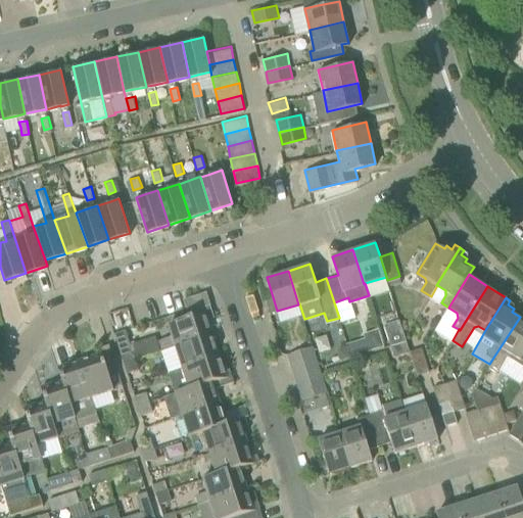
[(199,313),(189,316),(168,323),(172,334),(155,340),(158,350),(161,349),(175,344),(212,332),(207,318),(215,316),(210,303),(197,307),(199,313)]
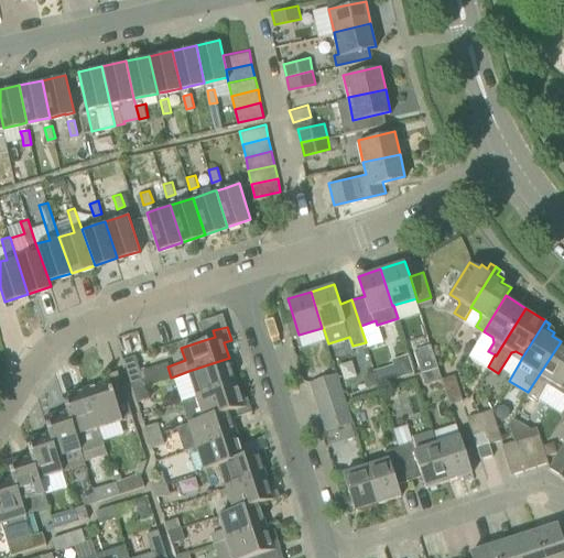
[(139,332),(131,335),(136,348),(143,346),(139,332)]
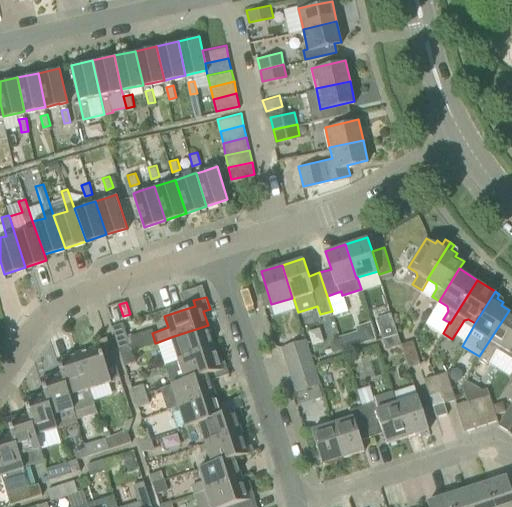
[(511,312),(509,310),(479,356),(478,357),(487,363),(488,361),(499,367),(511,346),(511,312)]
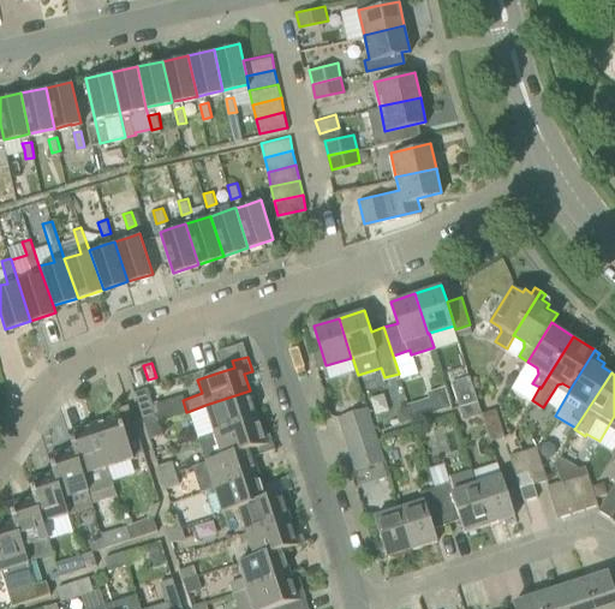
[(452,380),(460,405),(478,400),(470,374),(452,380)]
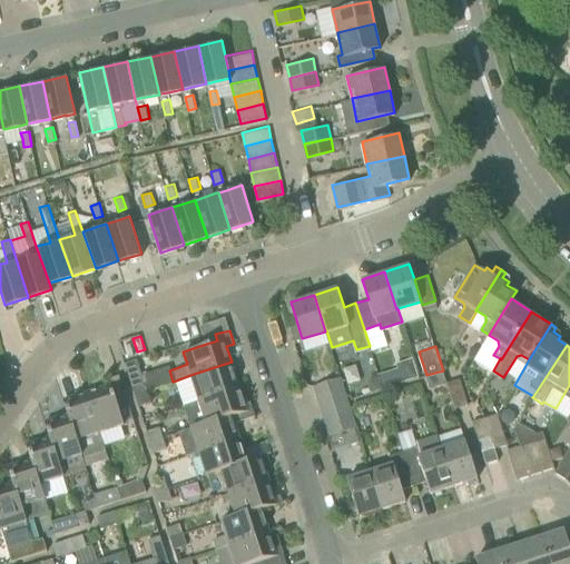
[(412,356),(395,360),(401,379),(418,374),(412,356)]
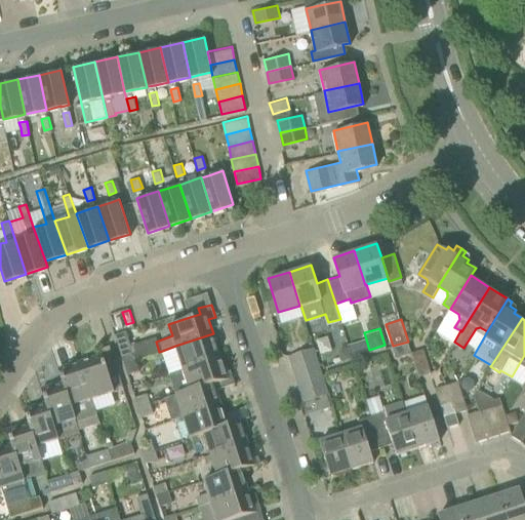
[(115,333),(124,362),(135,359),(126,329),(115,333)]
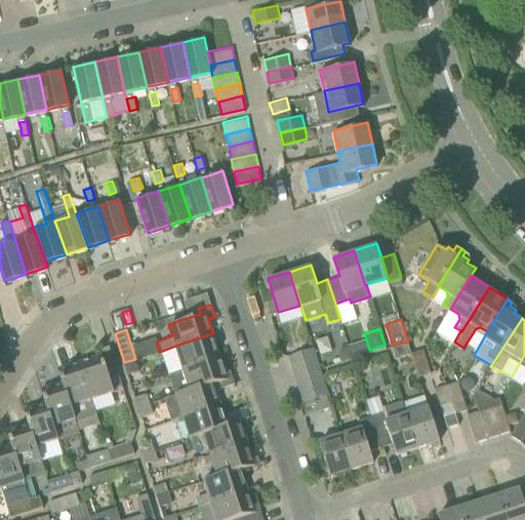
[(175,346),(183,367),(220,355),(215,341),(221,338),(218,332),(213,333),(175,346)]
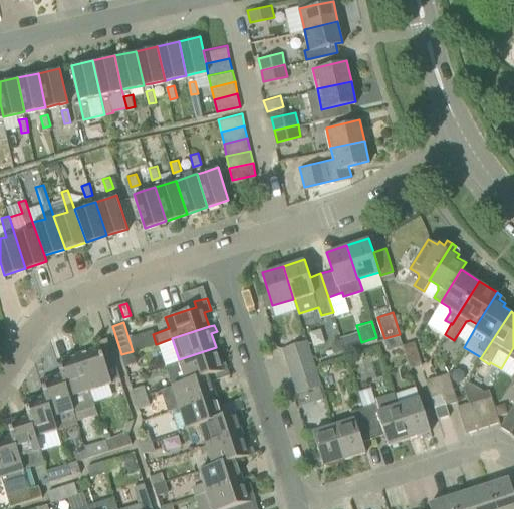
[(403,343),(400,334),(384,338),(389,348),(402,343),(403,343)]
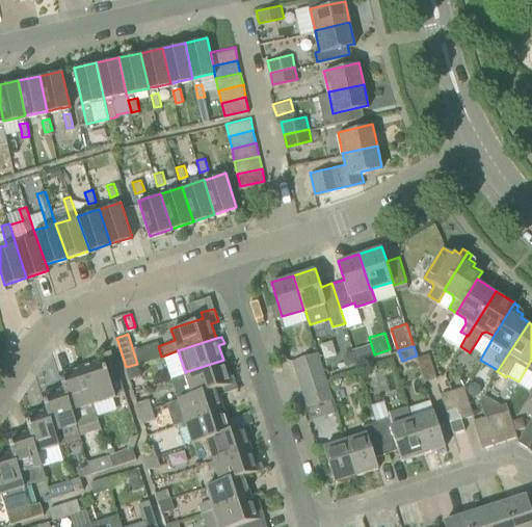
[(316,350),(293,359),(297,370),(320,363),(316,350)]
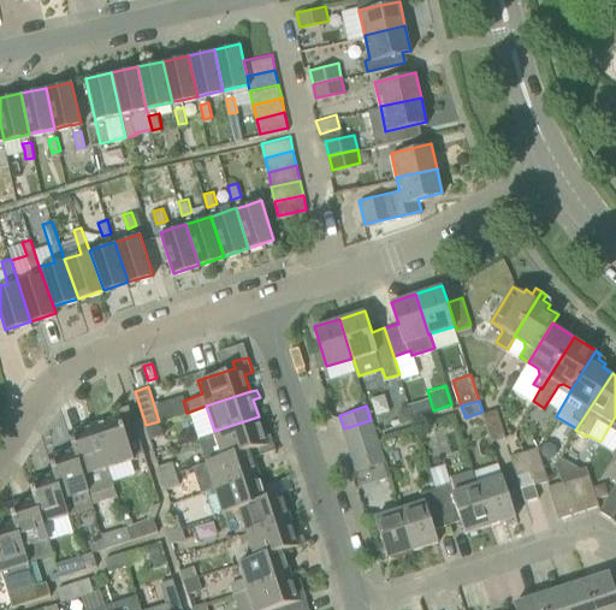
[(412,419),(408,406),(397,409),(401,421),(412,419)]
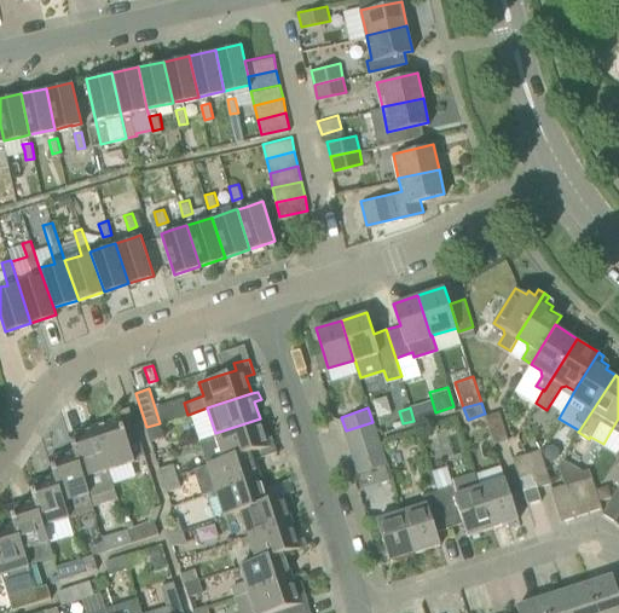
[(485,414),(484,414),(493,443),(508,438),(498,410),(486,415),(485,414)]
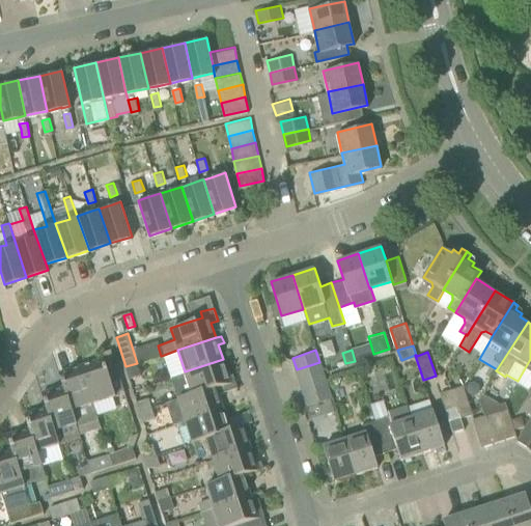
[(116,364),(107,367),(103,356),(81,363),(92,400),(93,400),(123,390),(116,364)]
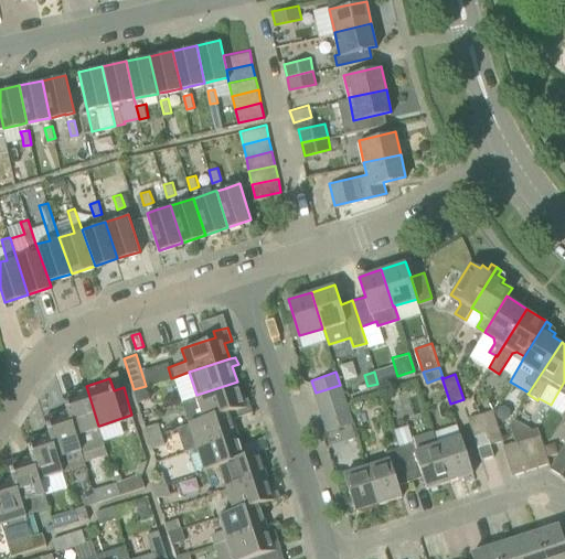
[(242,398),(237,382),(196,395),(203,417),(204,418),(230,410),(251,404),(248,396),(242,398)]
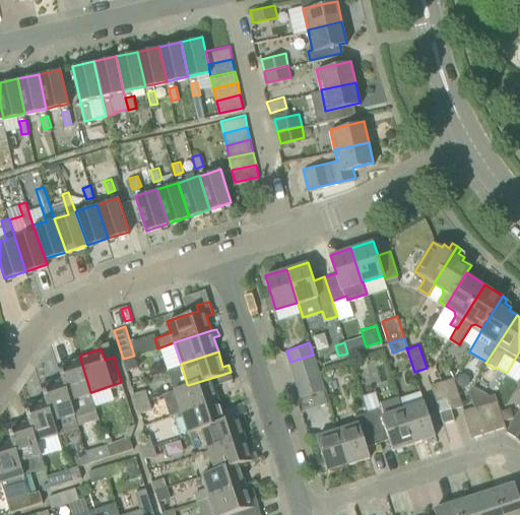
[(519,351),(507,373),(519,380),(519,378),(519,351)]
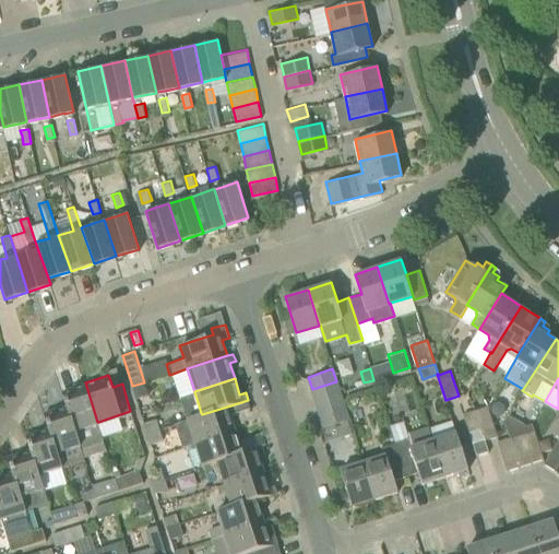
[(312,389),(316,402),(341,393),(336,381),(312,389)]
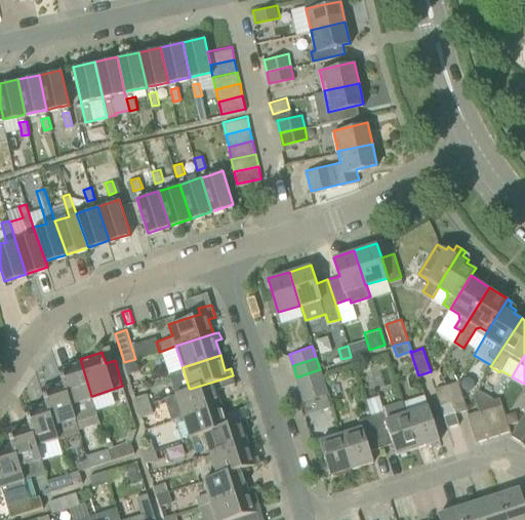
[(76,416),(75,416),(76,421),(98,413),(92,396),(91,396),(80,359),(57,366),(63,381),(70,404),(71,404),(76,416)]
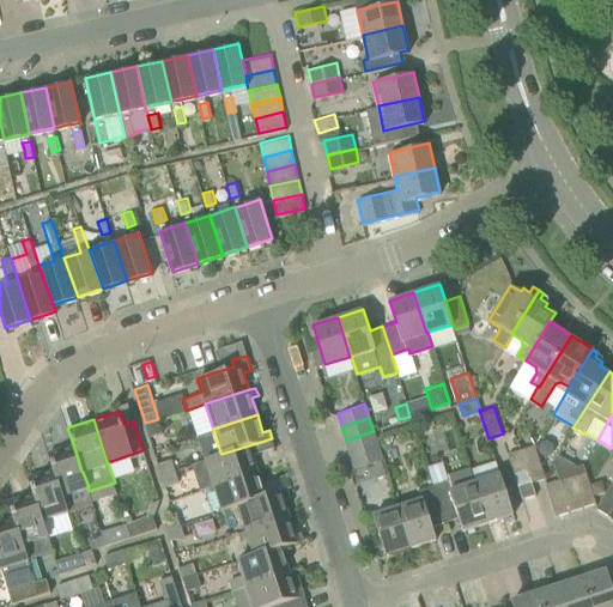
[(162,430),(158,419),(145,423),(149,435),(162,430)]
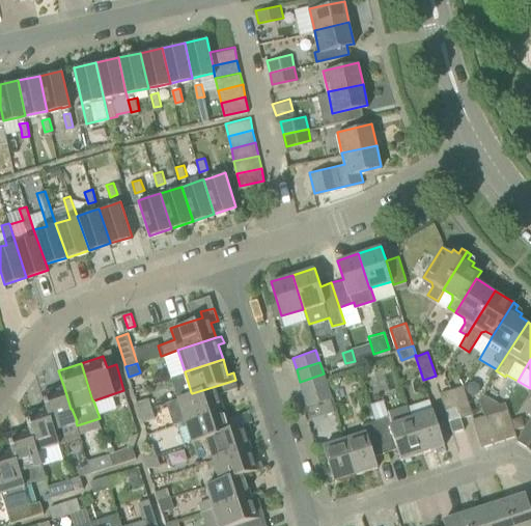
[(324,374),(300,382),(304,393),(328,386),(324,374)]
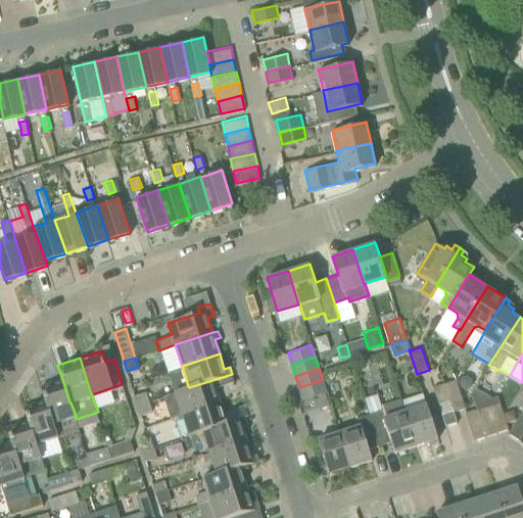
[(234,380),(232,374),(212,380),(189,387),(188,386),(167,393),(173,416),(182,414),(220,401),(215,386),(234,380)]
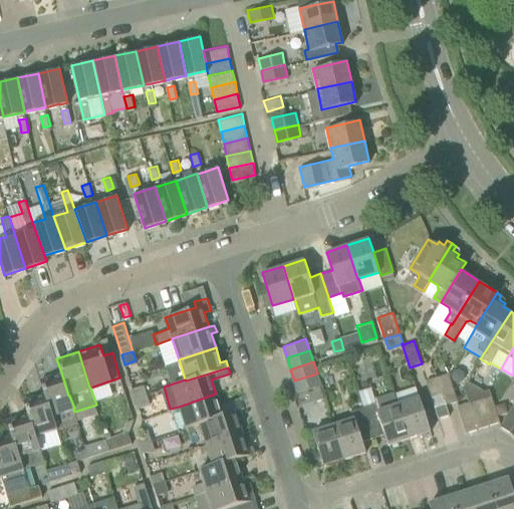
[(448,371),(437,375),(445,403),(446,403),(457,400),(448,371)]
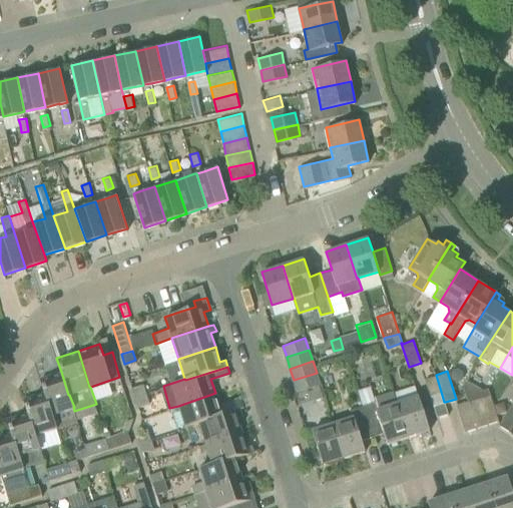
[(40,378),(44,392),(52,414),(73,407),(74,407),(69,395),(68,395),(61,372),(40,378)]
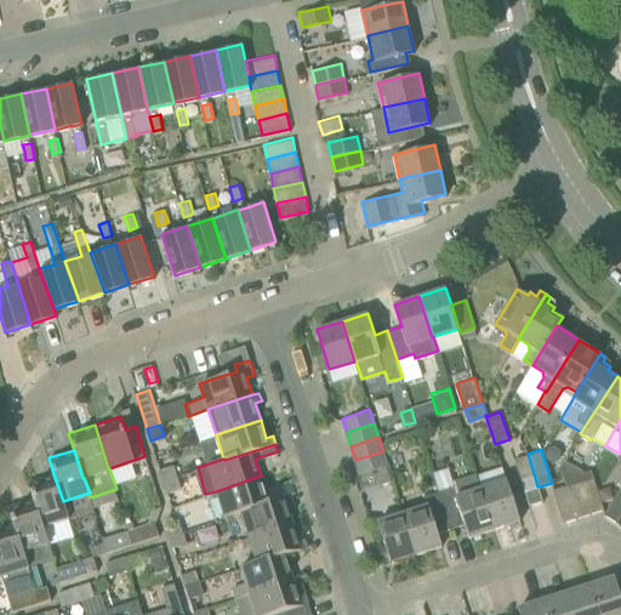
[(355,460),(359,473),(387,465),(383,451),(355,460)]
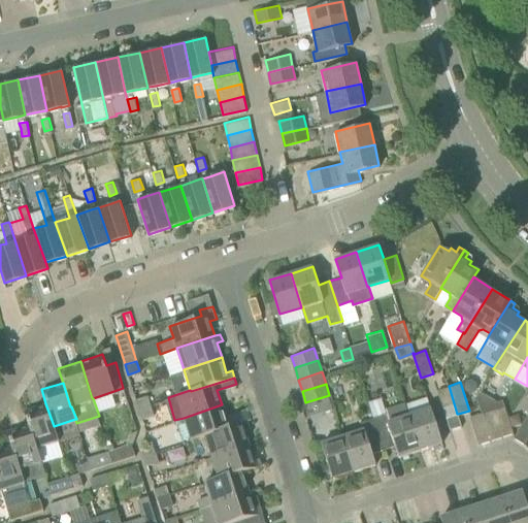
[(437,389),(444,413),(450,428),(461,425),(458,414),(457,414),(449,386),(437,389)]
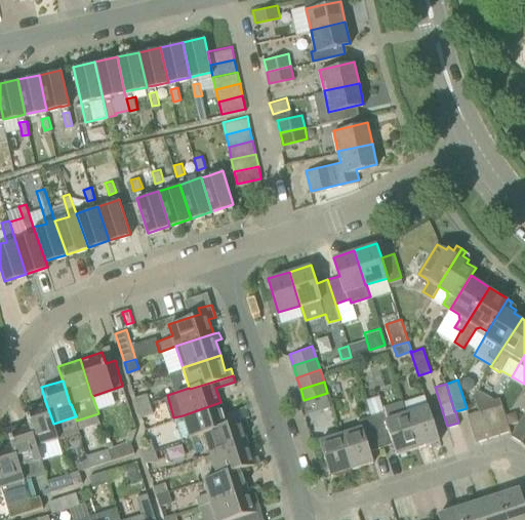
[(486,437),(498,433),(491,410),(499,396),(494,397),(479,388),(475,395),(478,409),(486,437)]
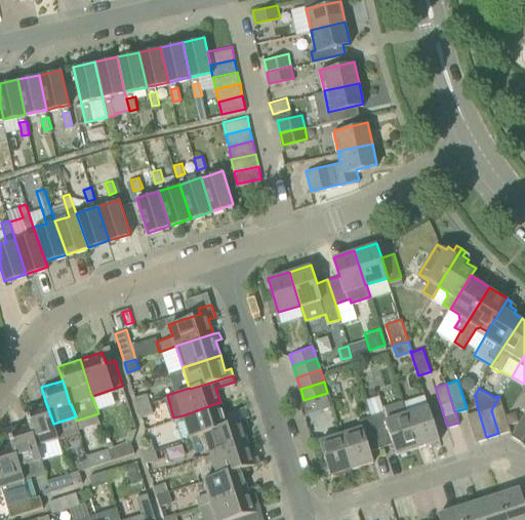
[(138,404),(150,401),(147,392),(135,395),(138,404)]
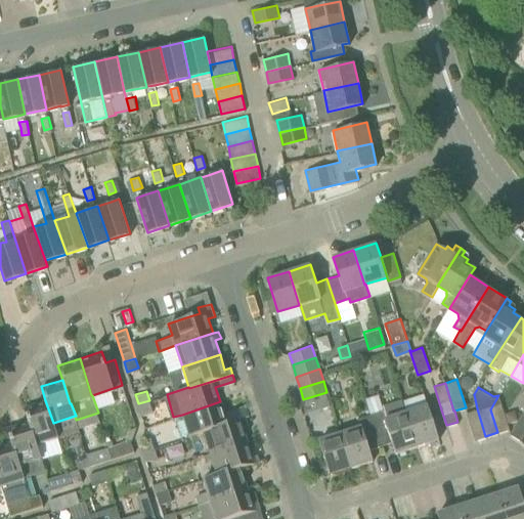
[(330,405),(325,393),(313,397),(317,409),(330,405)]
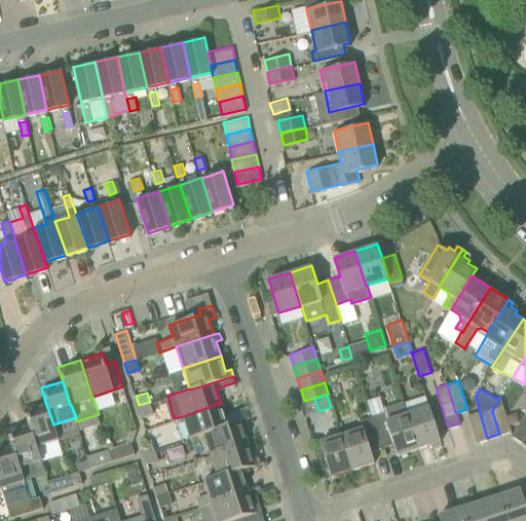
[(512,430),(503,407),(500,397),(492,411),(499,434),(512,430)]
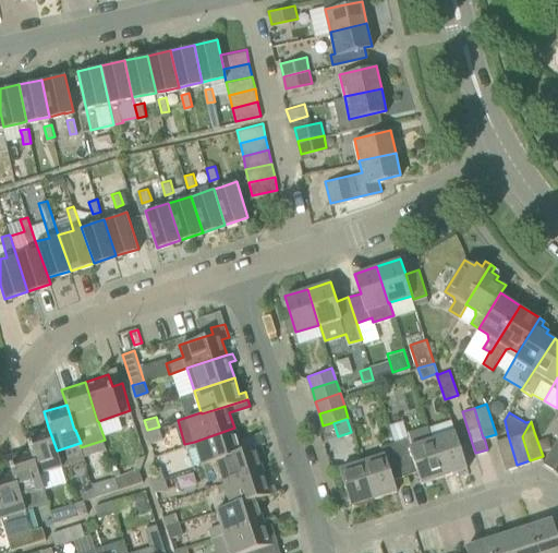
[(395,441),(405,473),(417,470),(421,481),(444,475),(432,439),(433,439),(427,424),(407,431),(408,436),(395,441)]
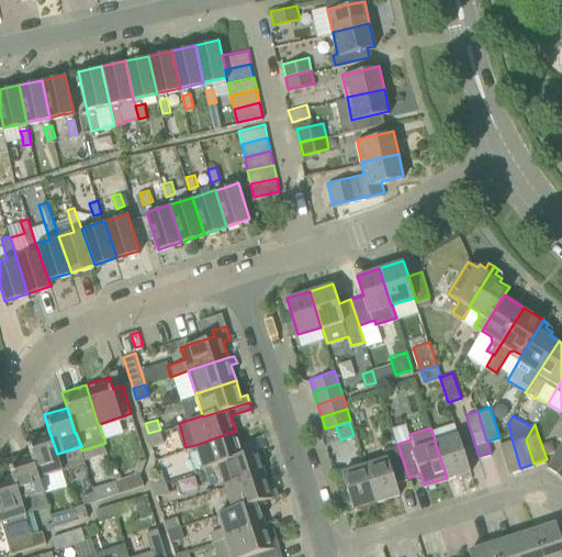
[(57,454),(48,430),(25,436),(30,452),(31,452),(38,476),(40,476),(44,492),(67,485),(57,454)]
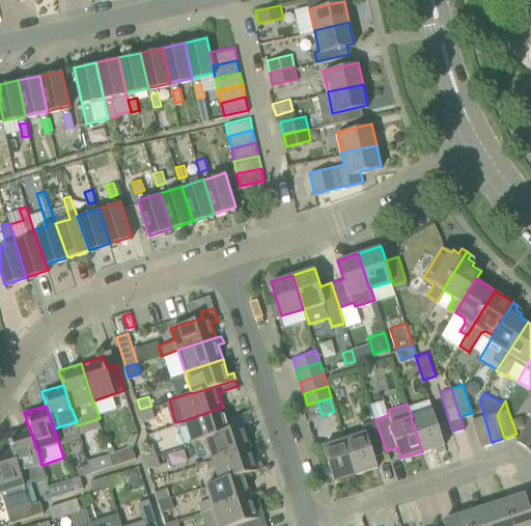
[(151,406),(140,409),(143,420),(155,416),(151,406)]
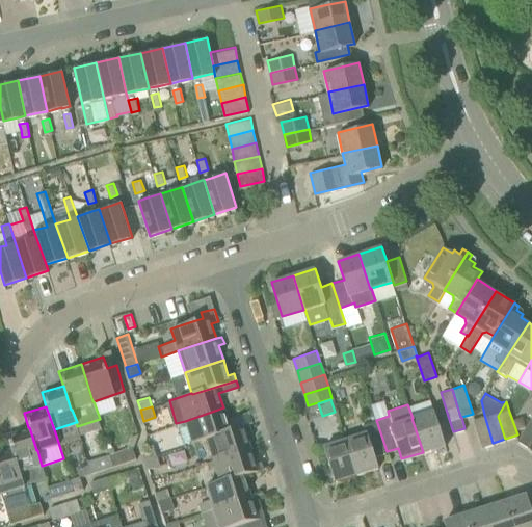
[(192,443),(206,438),(231,430),(230,429),(223,407),(185,421),(192,443)]
